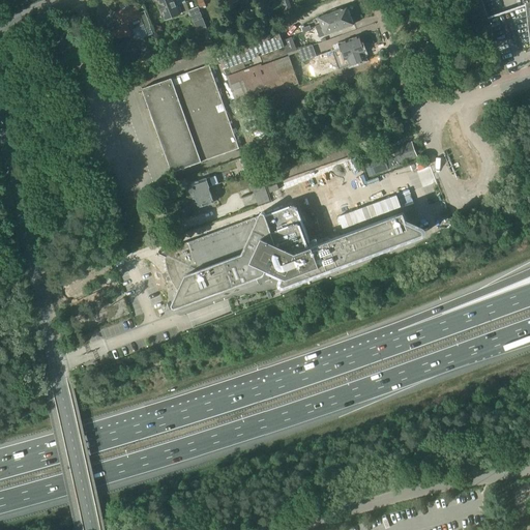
[(183,3),(181,0),(157,0),(159,4),(163,12),(164,12),(166,20),(179,15),(186,11),(183,3)]
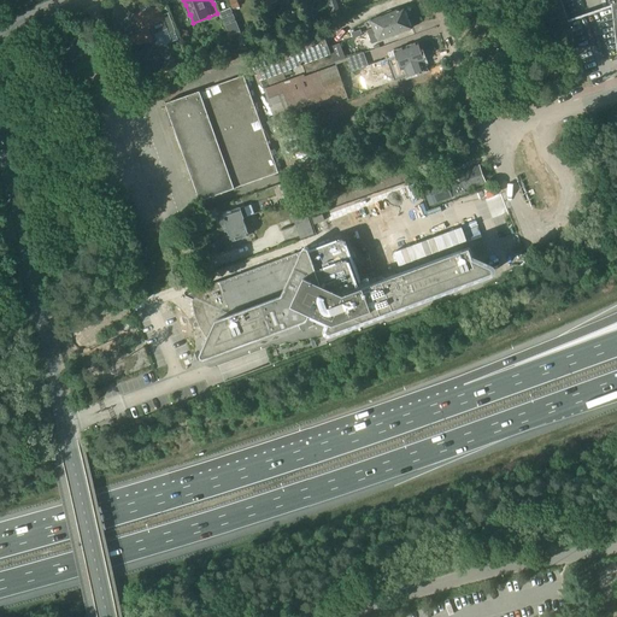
[(234,12),(240,10),(235,0),(231,0),(229,1),(234,12)]
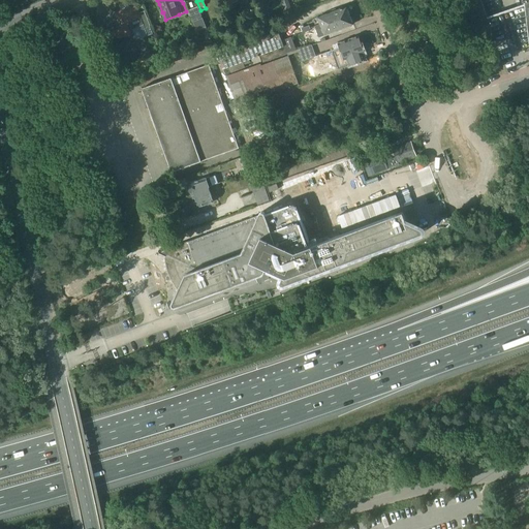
[(487,18),(506,73),(528,65),(528,0),(522,0),(522,2),(523,5),(487,18)]
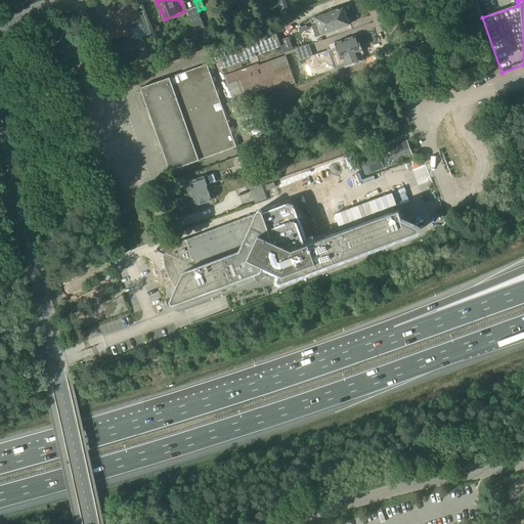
[(115,24),(98,30),(100,35),(103,42),(107,41),(113,39),(113,40),(114,41),(129,35),(125,25),(128,24),(130,30),(142,25),(143,28),(148,26),(142,11),(137,13),(134,5),(116,12),(114,13),(116,18),(118,23),(115,24)]
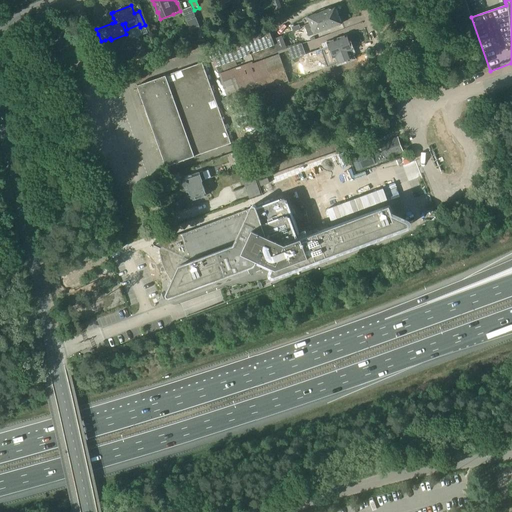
[(183,10),(191,29),(199,26),(191,7),(183,10)]
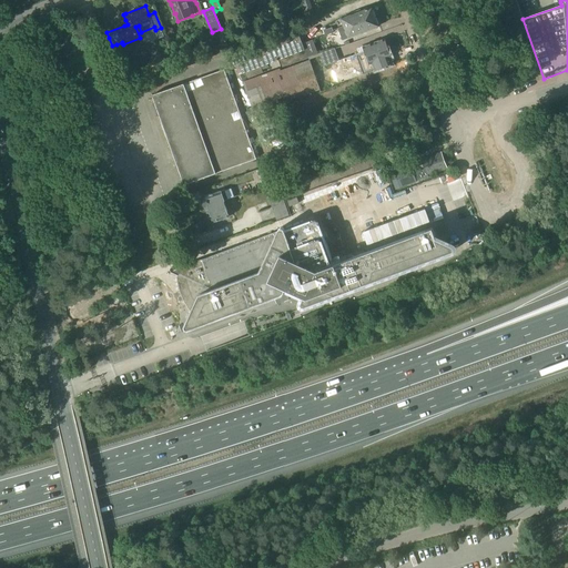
[(372,8),(341,19),(344,27),(364,19),(365,22),(375,18),(372,8)]
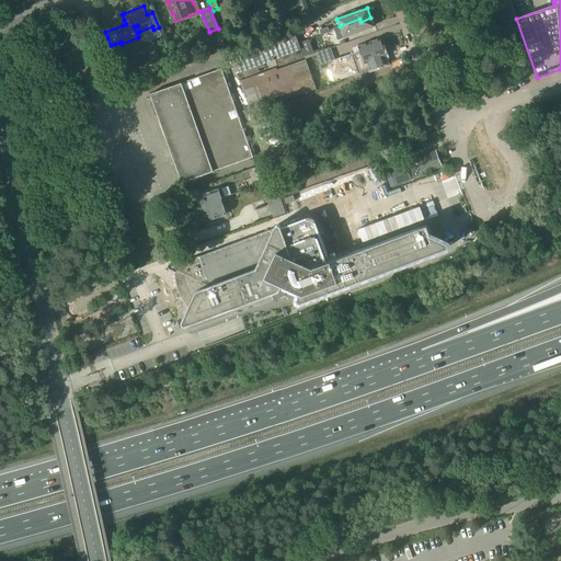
[(340,26),(334,29),(338,38),(339,39),(342,38),(343,37),(374,26),(371,18),(370,18),(361,22),(359,19),(340,26)]
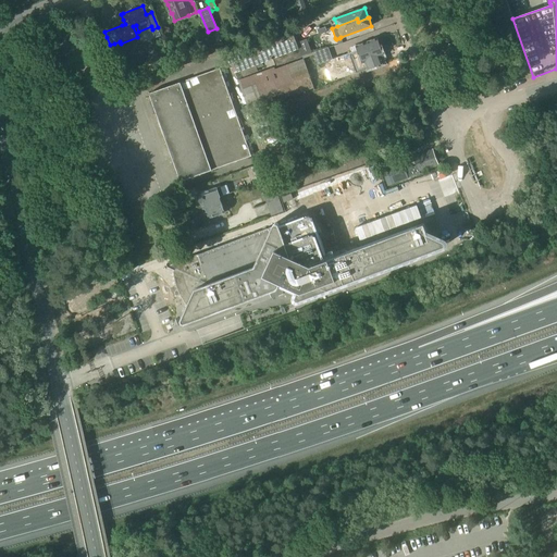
[(276,66),(301,58),(301,57),(299,51),(293,34),(232,57),(238,73),(242,72),(243,76),(257,71),(256,66),(264,63),(265,67),(274,65),(272,61),(274,60),(276,66)]
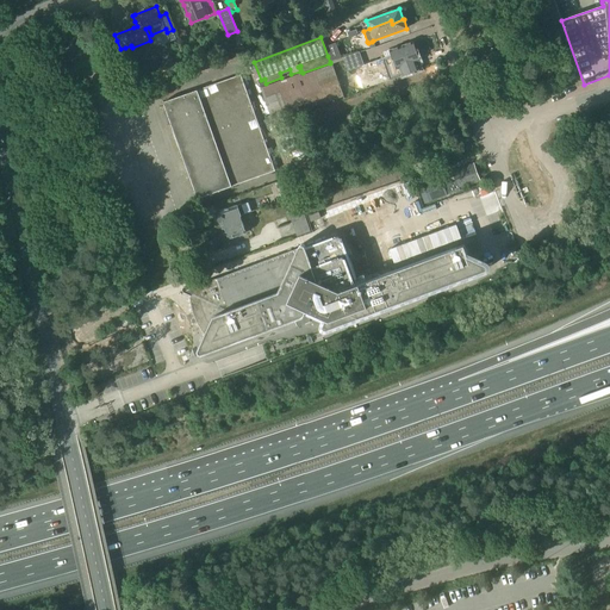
[(394,60),(416,53),(412,42),(390,50),(392,55),(383,58),(384,62),(386,61),(387,66),(394,62),(394,60)]
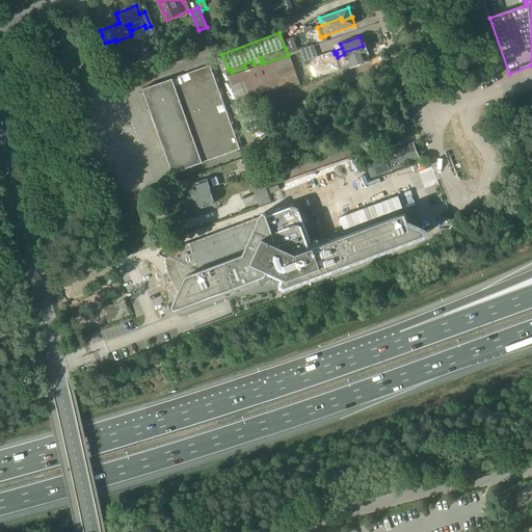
[(295,45),(286,49),(288,54),(297,50),(295,45)]
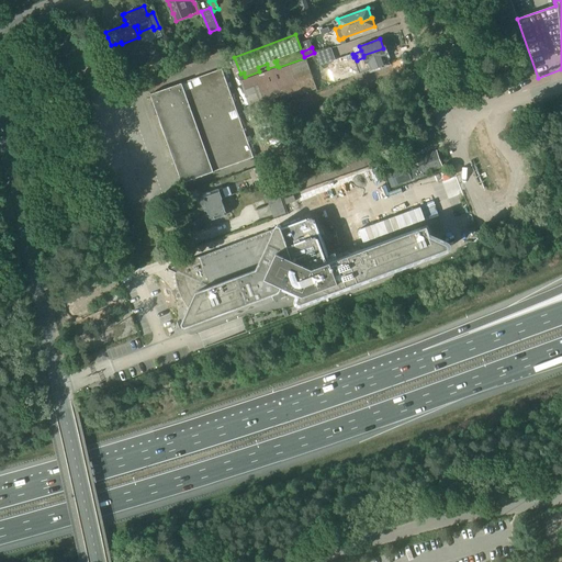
[(327,63),(336,60),(330,48),(316,53),(321,66),(327,63)]
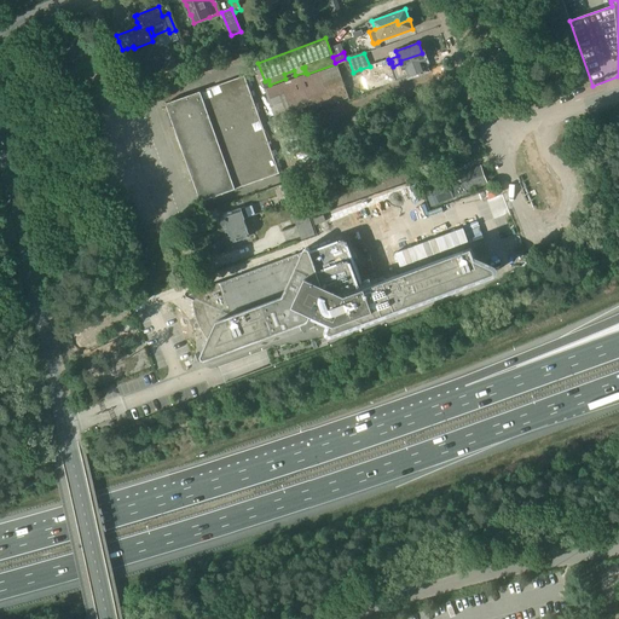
[(374,82),(426,62),(422,53),(400,61),(400,63),(393,67),(392,62),(389,63),(388,59),(370,67),(360,69),(364,80),(368,80),(372,79),(374,82)]
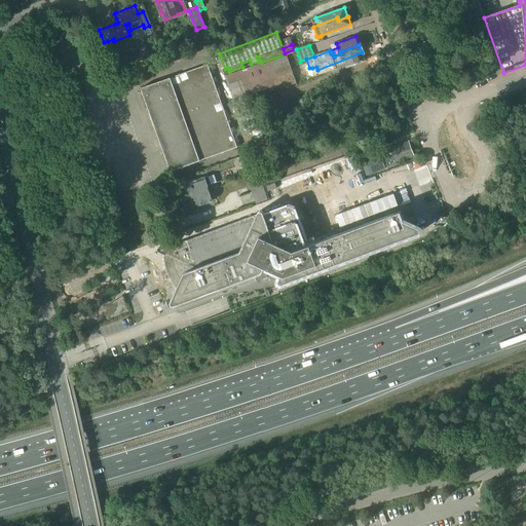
[(235,106),(256,98),(297,83),(287,55),(260,66),(259,64),(224,76),(235,106)]
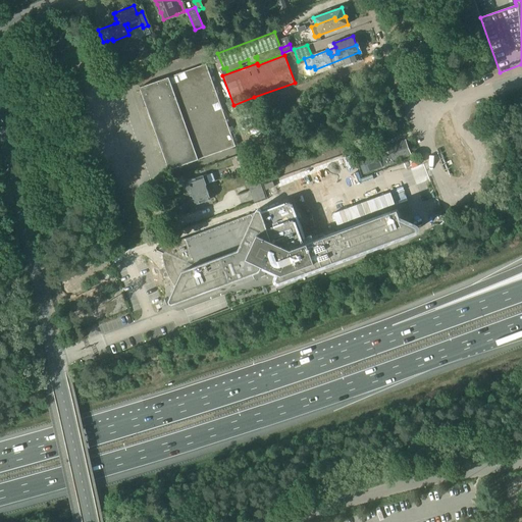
[(140,88),(169,170),(236,146),(206,64),(140,88)]
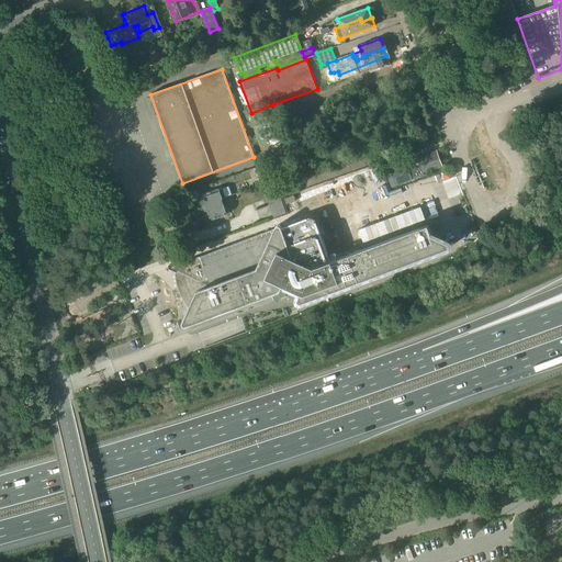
[(253,114),(261,136),(277,130),(268,108),(253,114)]
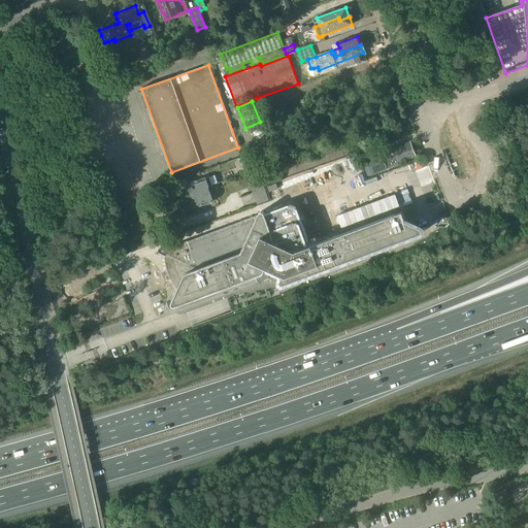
[(394,157),(384,161),(387,169),(398,165),(397,163),(416,157),(409,142),(392,149),(394,155),(394,157)]
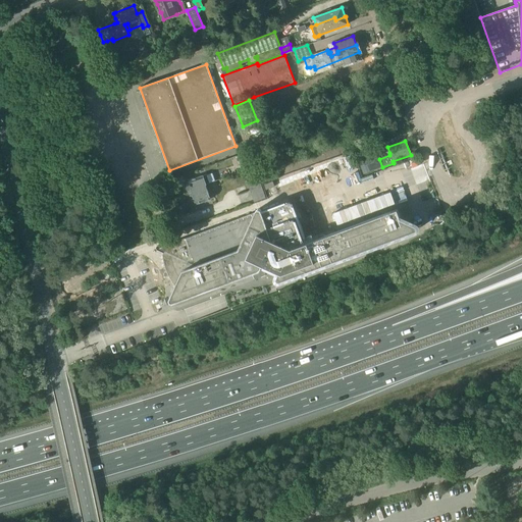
[(355,153),(358,159),(365,156),(363,150),(355,153)]
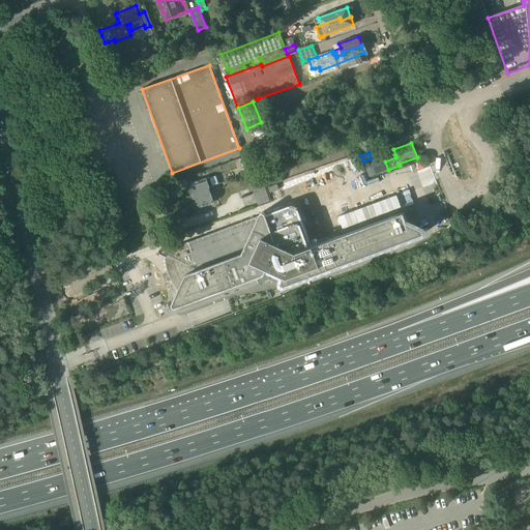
[(239,159),(245,175),(259,170),(254,154),(239,159)]
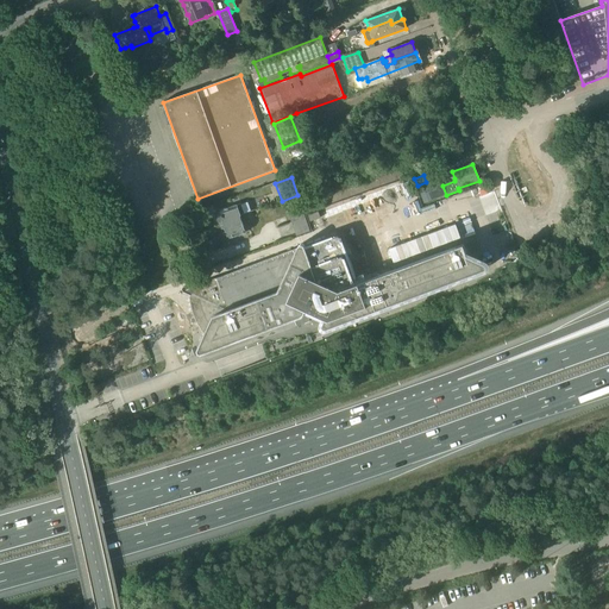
[(305,206),(307,212),(325,206),(322,199),(305,206)]
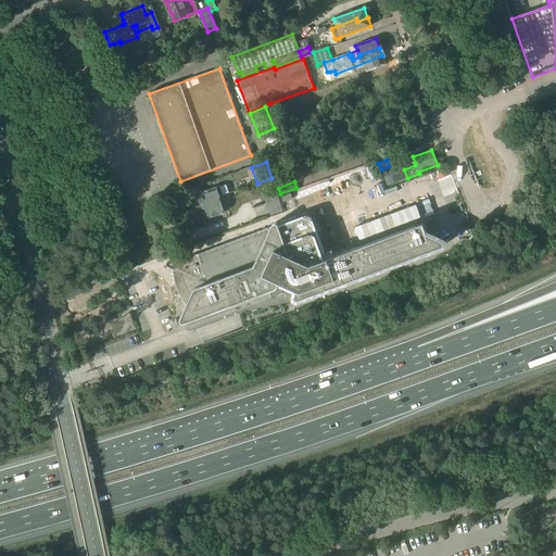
[(218,197),(223,196),(219,186),(197,194),(200,203),(201,203),(218,197)]
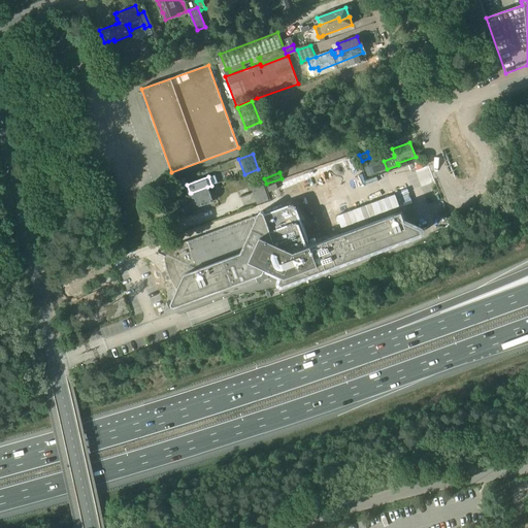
[(268,190),(276,187),(274,182),(266,186),(268,190)]
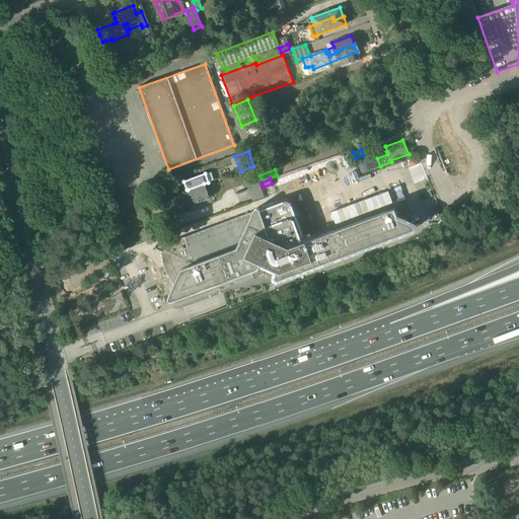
[(209,197),(204,183),(188,190),(190,198),(191,198),(193,203),(209,197)]
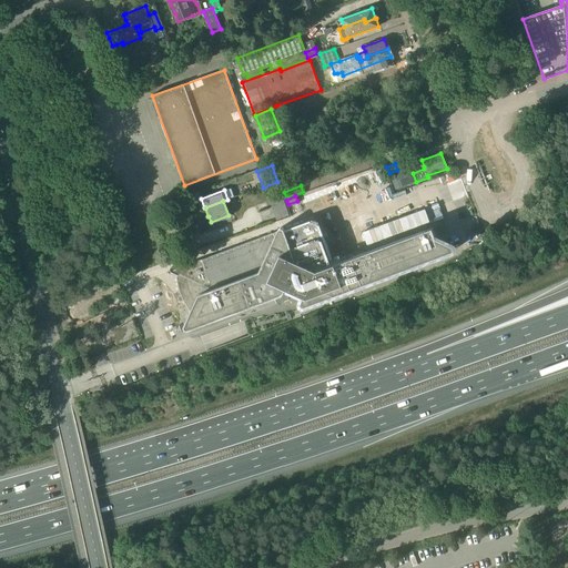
[(284,203),(272,208),(276,219),(288,213),(287,210),(284,203)]
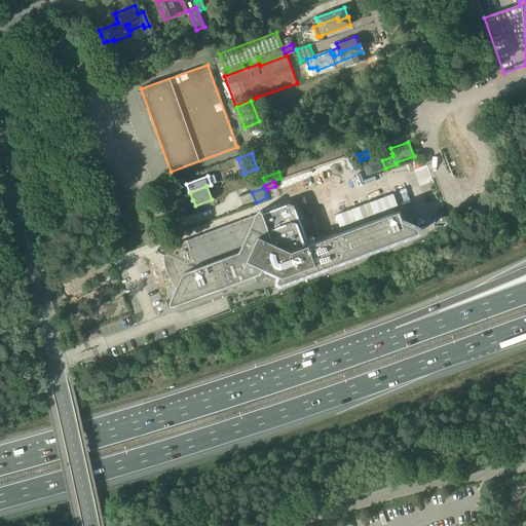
[(408,219),(404,218),(400,207),(293,249),(293,250),(273,241),(274,239),(263,211),(262,210),(261,209),(259,210),(258,210),(258,211),(257,212),(231,222),(230,220),(202,231),(203,233),(187,239),(167,247),(166,245),(159,247),(158,248),(157,249),(157,250),(158,251),(158,252),(163,254),(164,257),(164,260),(165,264),(166,267),(166,269),(167,270),(168,273),(170,276),(172,279),(174,283),(175,286),(177,288),(172,300),(172,302),(173,303),(174,304),(175,304),(176,304),(261,271),(262,270),(265,264),(282,271),(279,277),(278,279),(279,280),(282,282),(283,282),(419,228),(420,227),(420,226),(420,224),(419,223),(408,218),(408,219)]
